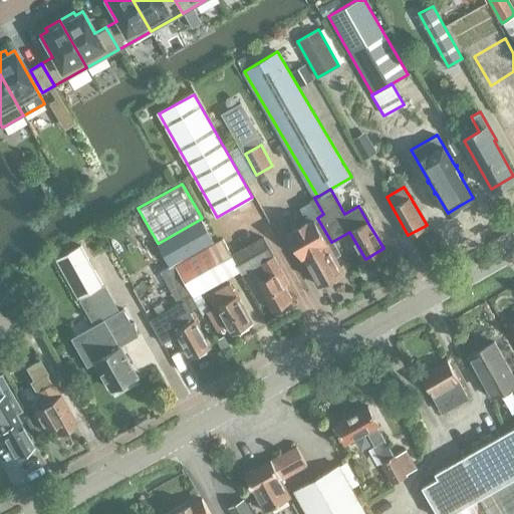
[(306,254),(323,282),(340,272),(332,258),(338,255),(331,242),(317,218),(316,217),(292,231),(306,254)]
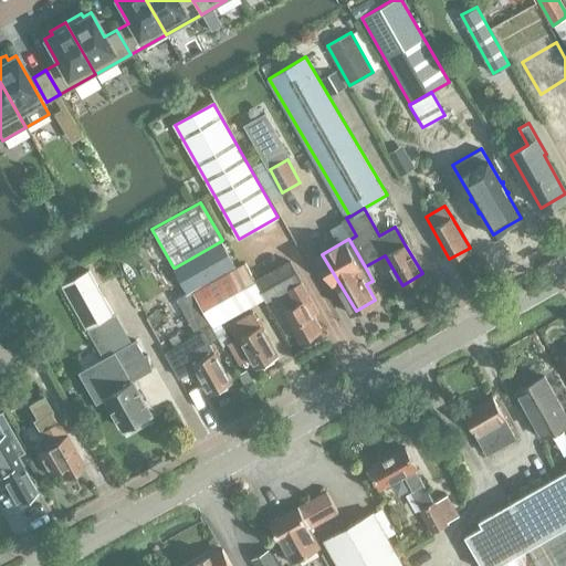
[(190,292),(192,291),(236,265),(221,241),(175,268),(174,268),(173,268),(186,292),(187,293),(190,292)]
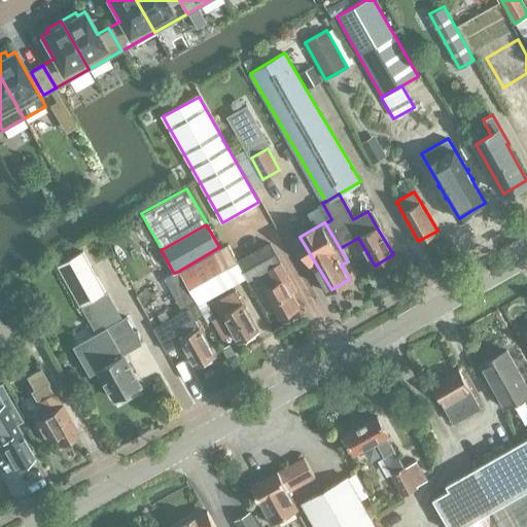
[(275,283),(264,289),(280,319),(300,308),(291,293),(295,291),(279,261),(268,243),(237,260),(246,277),(245,278),(247,281),(267,270),(275,283)]
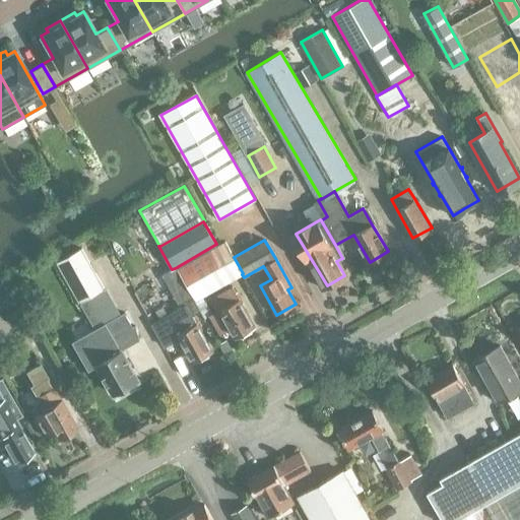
[(243,273),(234,257),(224,241),(177,267),(196,300),(242,274),(243,273)]
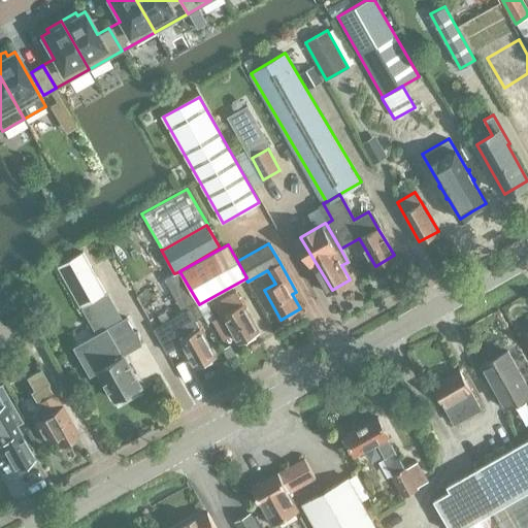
[(81,306),(105,293),(83,252),(59,265),(81,306)]
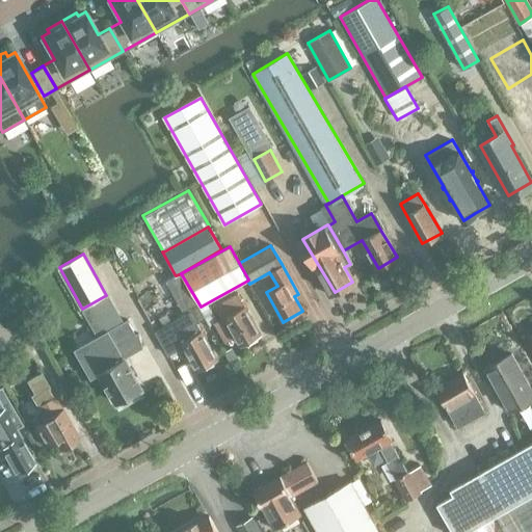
[(175,274),(165,281),(184,311),(197,302),(181,273),(179,274),(176,275),(175,274)]
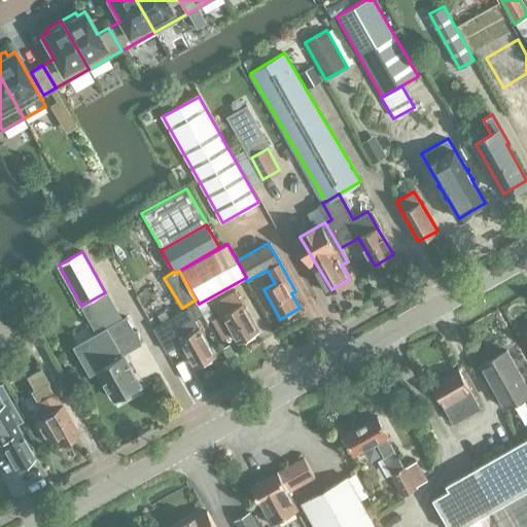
[(222,312),(212,318),(223,337),(233,331),(239,342),(257,330),(242,304),(234,291),(216,302),(222,312)]
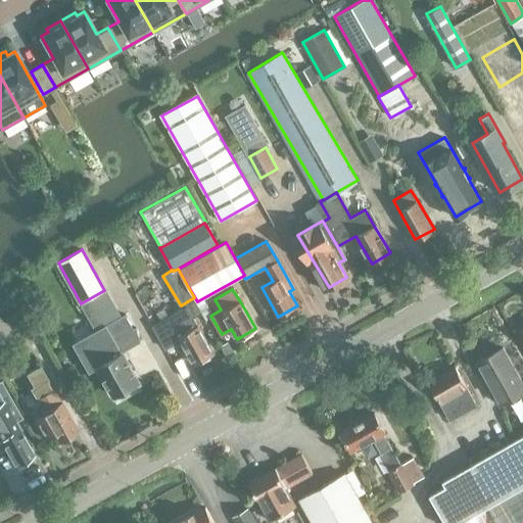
[(214,352),(192,316),(186,305),(152,325),(165,348),(181,339),(195,363),(214,352)]
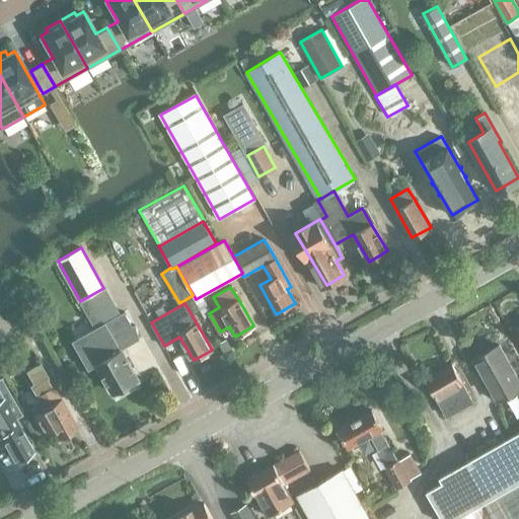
[(137,385),(134,381),(139,378),(122,349),(140,339),(135,325),(134,323),(133,324),(125,310),(102,322),(110,338),(100,343),(107,355),(95,362),(114,393),(119,389),(122,394),(137,385)]
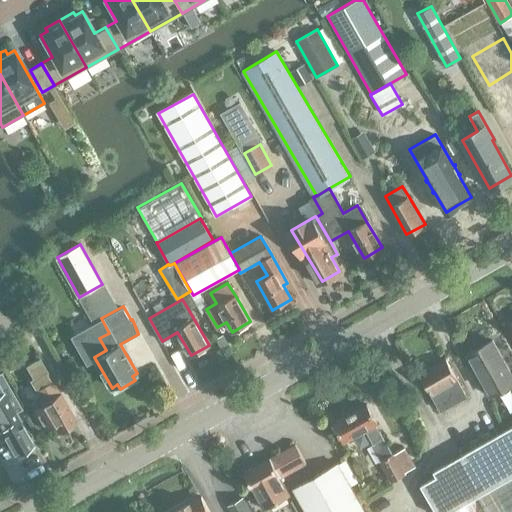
[(488,394),(511,380),(511,375),(492,339),(465,353),(488,394)]
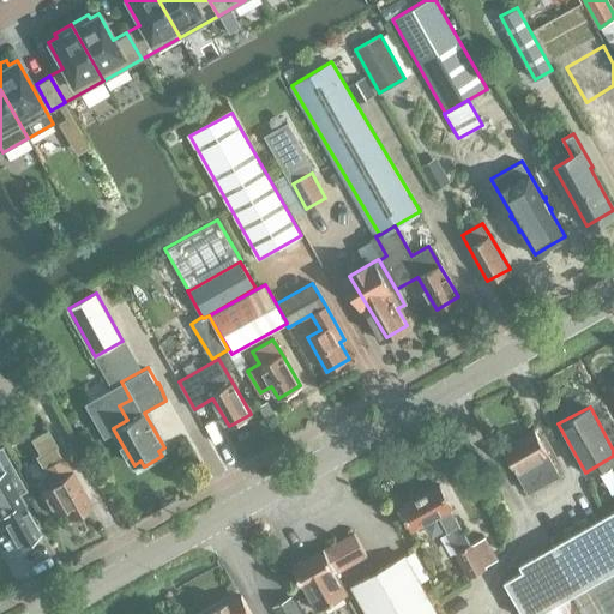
[(60,457),(55,447),(56,446),(47,428),(30,438),(38,453),(35,456),(42,467),(40,468),(48,482),(38,488),(53,512),(62,506),(67,516),(90,504),(61,456),(60,457)]
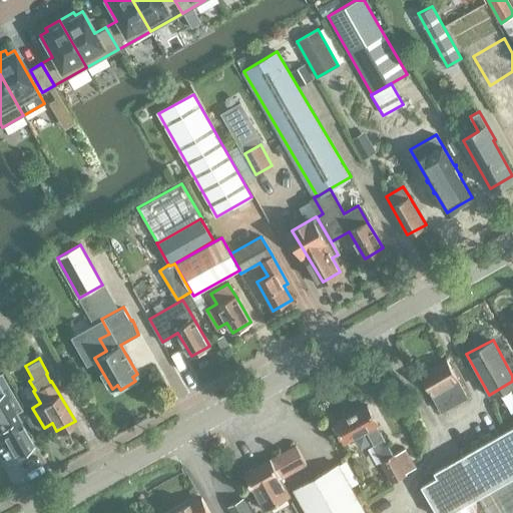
[(467,396),(457,378),(446,359),(420,374),(441,410),(467,396)]
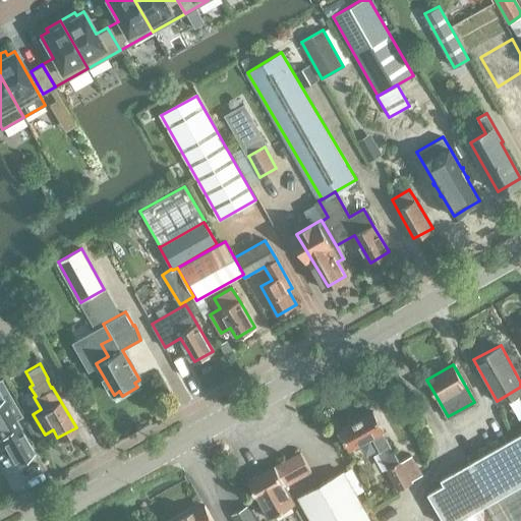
[(10,396),(0,402),(0,436),(15,462),(33,452),(17,425),(24,421),(10,396)]
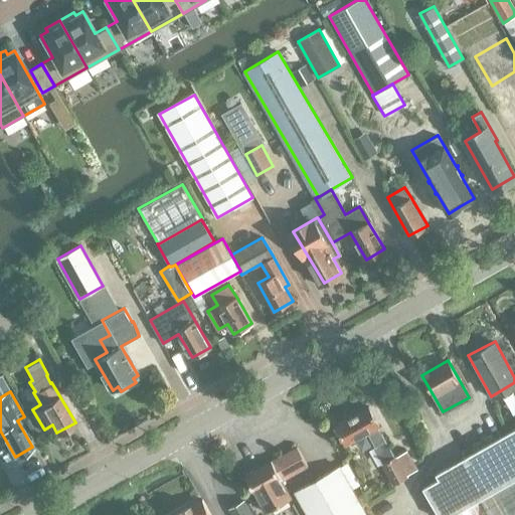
[(368,405),(334,424),(346,446),(367,433),(375,446),(372,448),(393,484),(408,476),(406,474),(417,468),(406,449),(395,456),(378,426),(380,425),(368,405)]
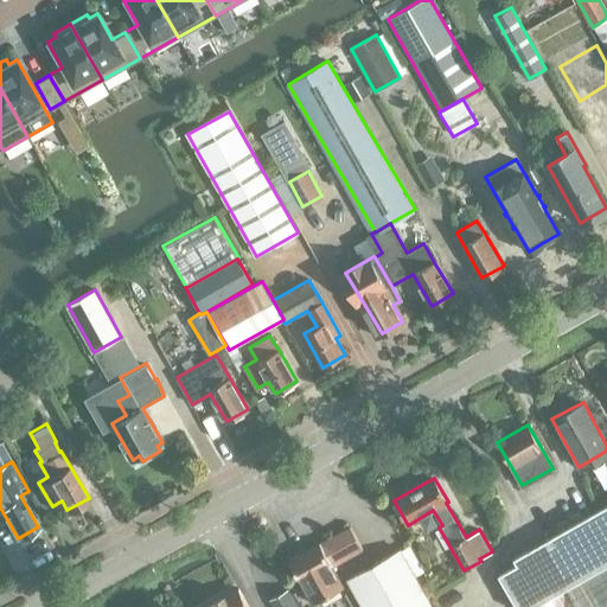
[(516,606),(529,606),(563,588),(606,562),(606,502),(512,556),(516,562),(498,573),(516,606)]
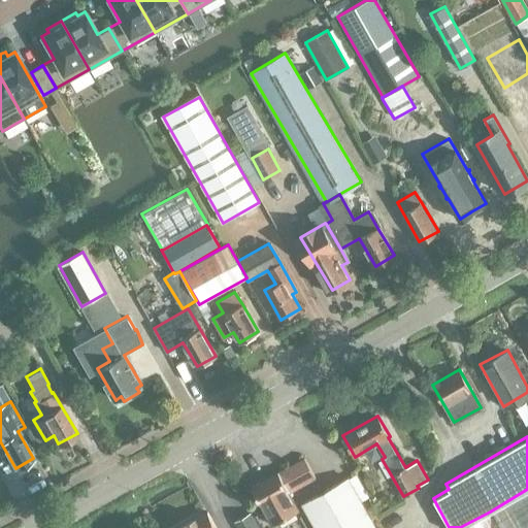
[(277,471),(251,487),(271,526),(300,509),(289,492),(316,477),(304,457),(277,472),(277,471)]
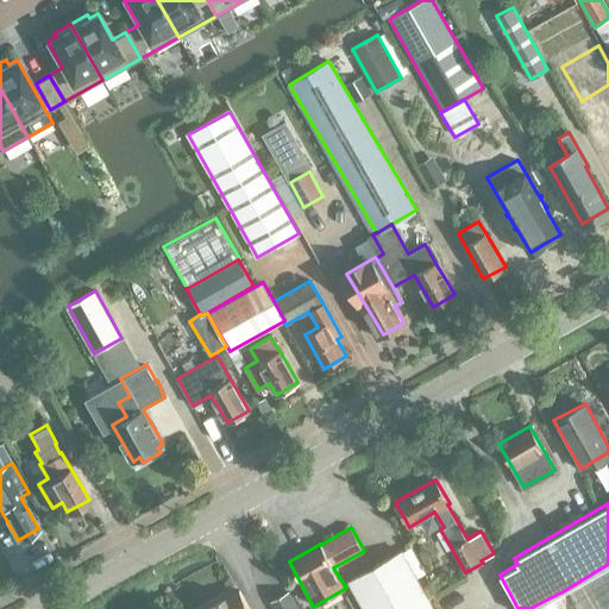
[(365,608),(434,608),(401,550),(347,578),(365,608)]
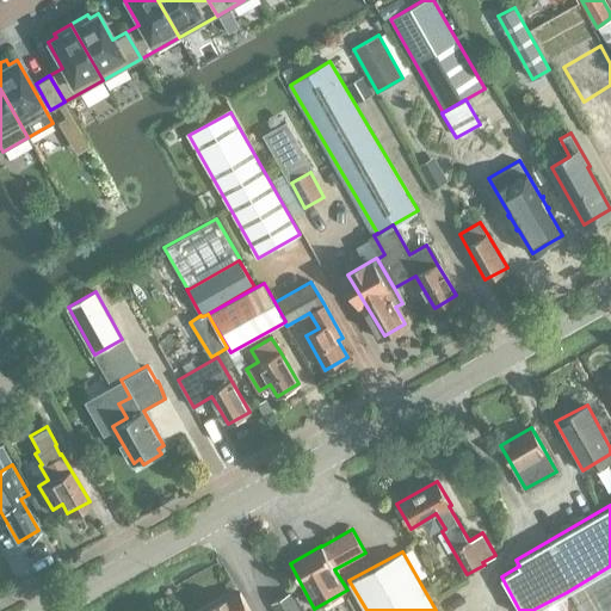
[(610,610),(610,566),(567,592),(578,610),(610,610)]
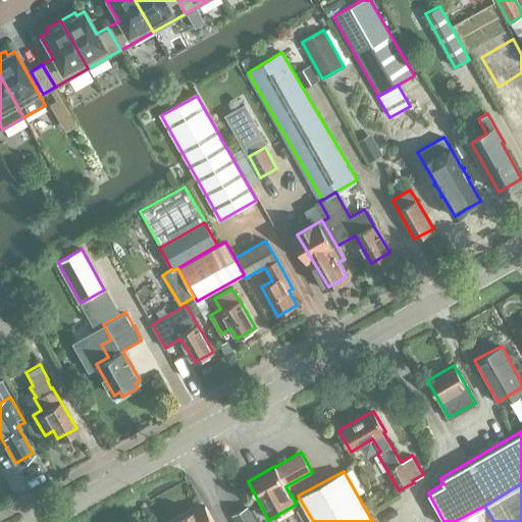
[(214,521),(205,505),(173,521),(214,521)]
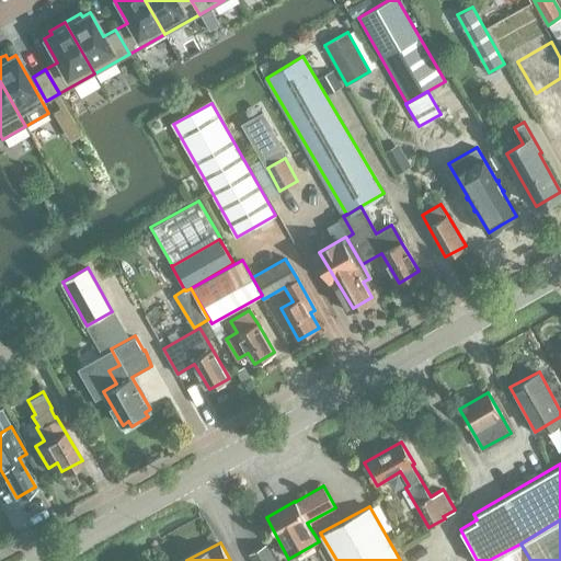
[(253,560),(275,560),(266,544),(249,553),(253,560)]
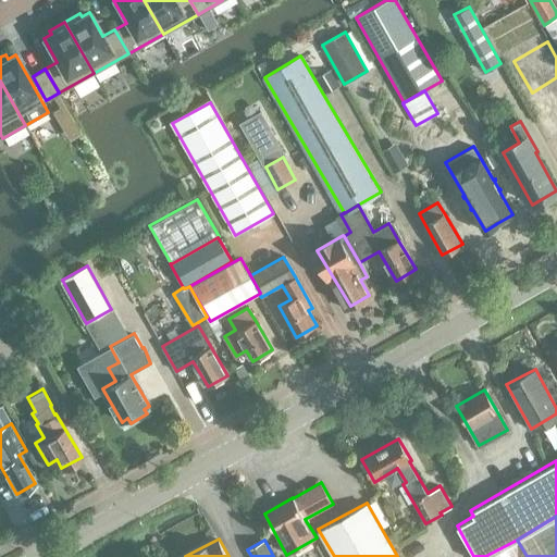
[(527,556),(517,540),(485,556),(527,556)]
